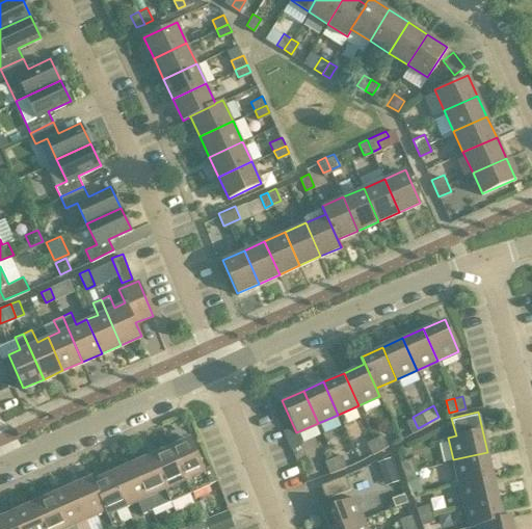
[(405,420),(411,431),(418,428),(413,417),(405,420)]
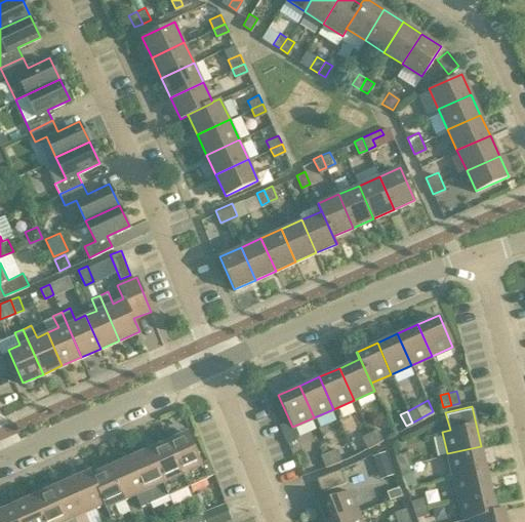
[(382,438),(376,427),(368,432),(373,443),(382,438)]
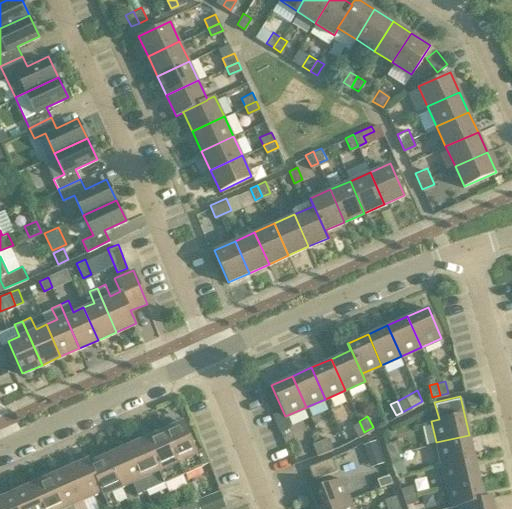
[(202,464),(197,453),(182,420),(163,429),(183,473),(202,464)]
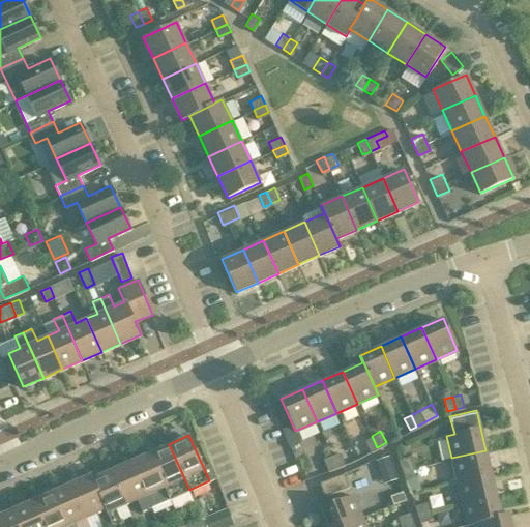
[(364,440),(371,450),(377,447),(372,436),(364,440)]
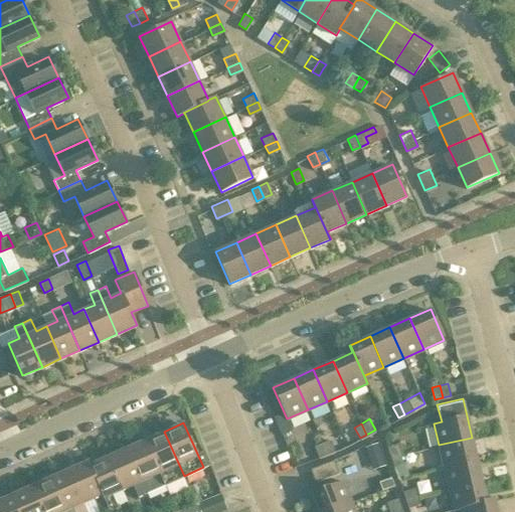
[(165,484),(184,476),(164,432),(145,440),(165,484)]
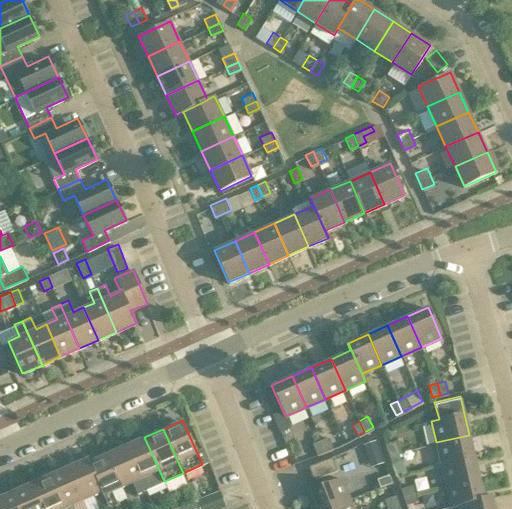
[(469,435),(436,442),(441,463),(474,456),(469,435)]
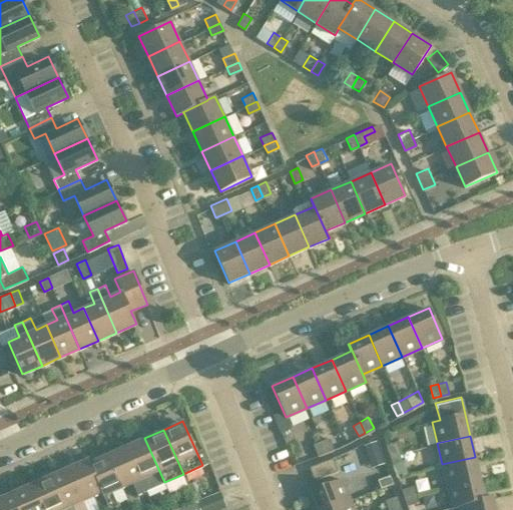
[(334,449),(329,437),(321,440),(326,452),(334,449)]
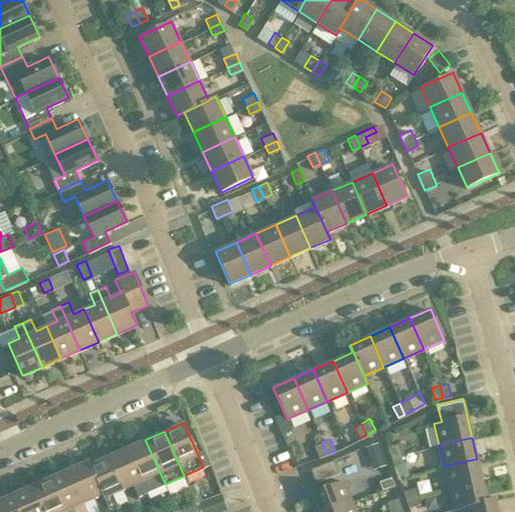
[(146,493),(165,484),(145,440),(127,448),(146,493)]
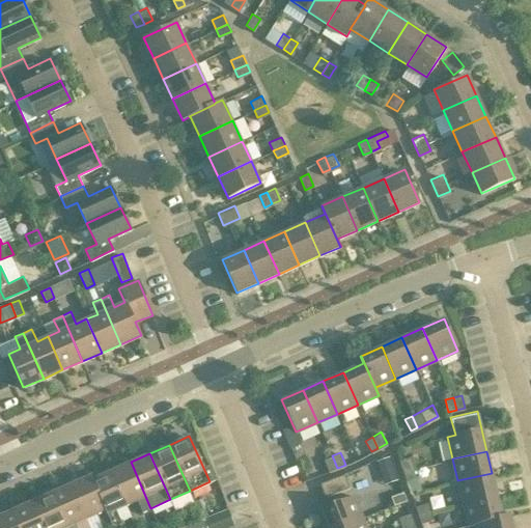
[(324,459),(329,471),(337,468),(332,455),(324,459)]
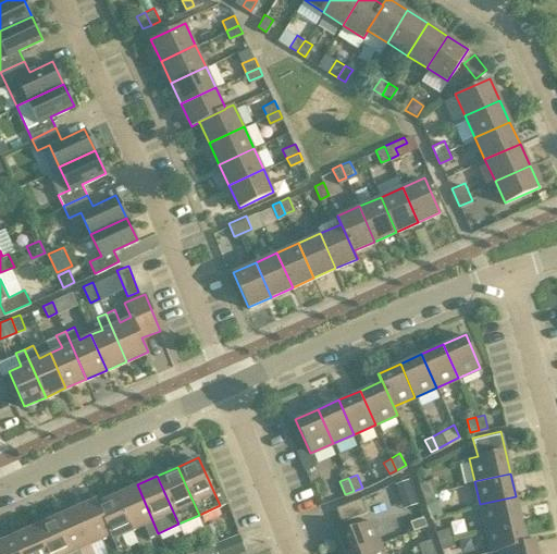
[(395,483),(400,497),(415,492),(409,478),(395,483)]
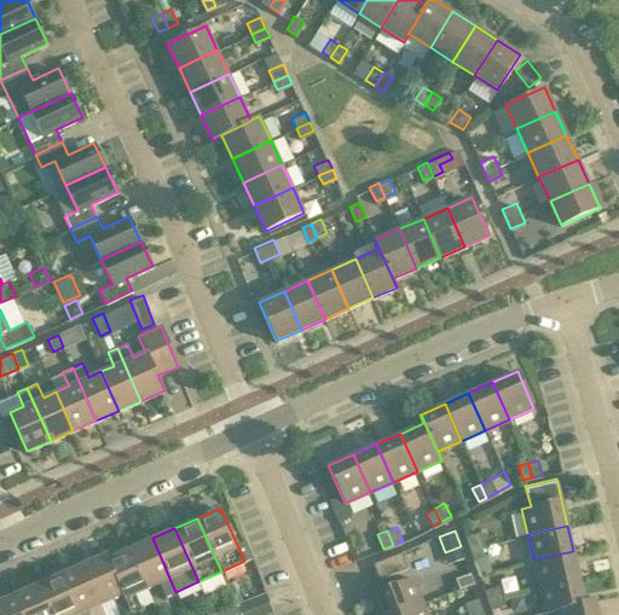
[(480,531),(466,535),(469,547),(485,545),(480,531)]
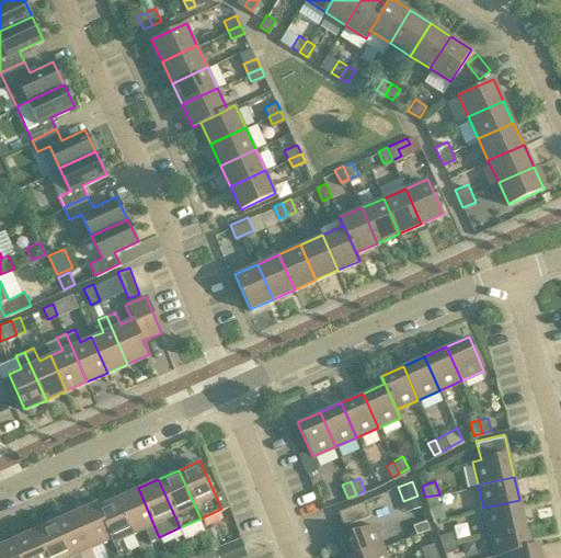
[(145,527),(150,541),(159,537),(138,488),(117,498),(134,533),(145,527)]
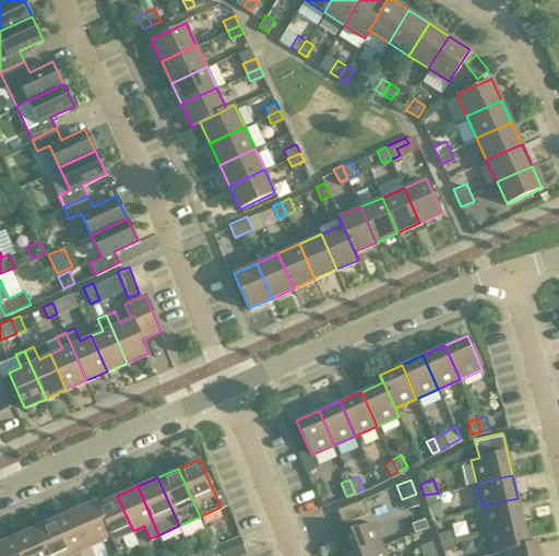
[(428,506),(441,501),(438,493),(424,495),(428,506)]
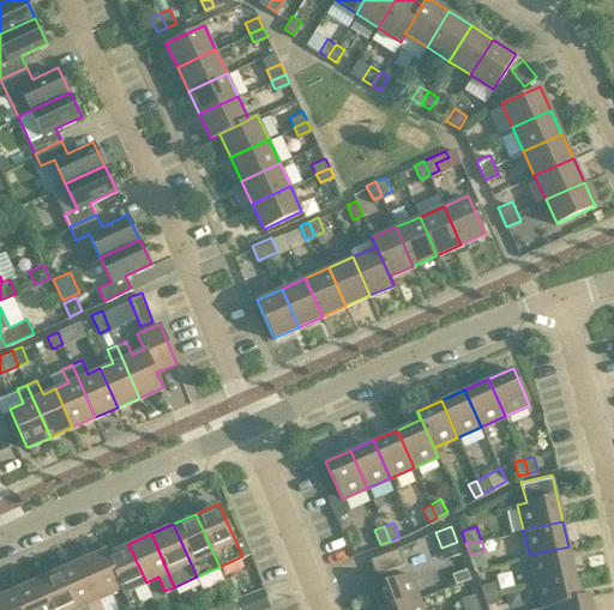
[(139,602),(133,589),(146,583),(128,544),(107,554),(130,607),(139,602)]
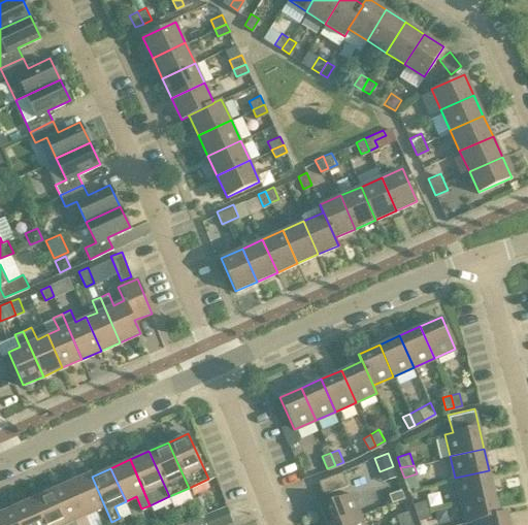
[(489,470),(455,478),(459,500),(494,492),(489,470)]
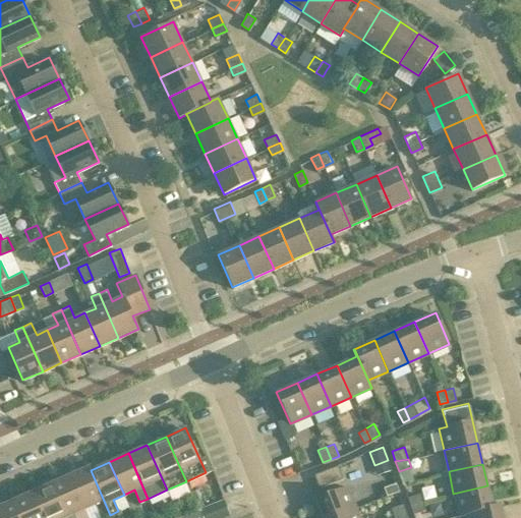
[(337,465),(313,474),(319,487),(342,478),(337,465)]
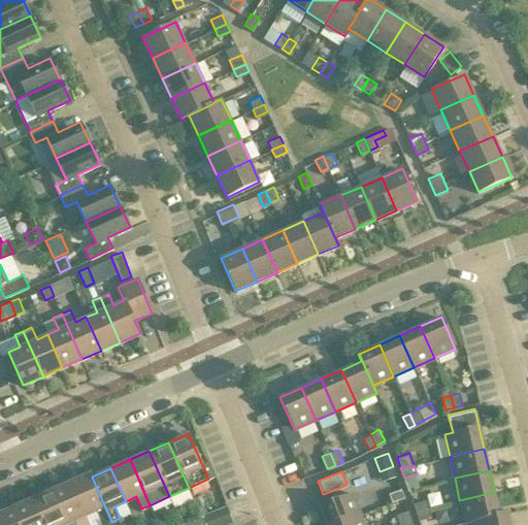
[(96,510),(102,524),(104,524),(111,522),(92,477),(90,472),(70,482),(86,515),(96,510)]
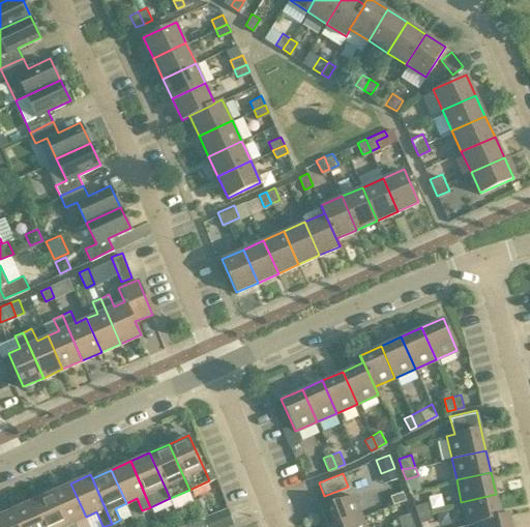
[(77,526),(75,522),(86,517),(70,484),(52,492),(66,526),(77,526)]
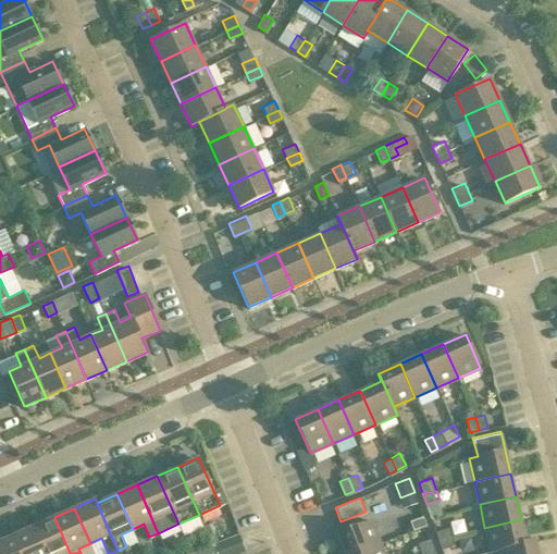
[(423,515),(410,519),(412,529),(426,524),(423,515)]
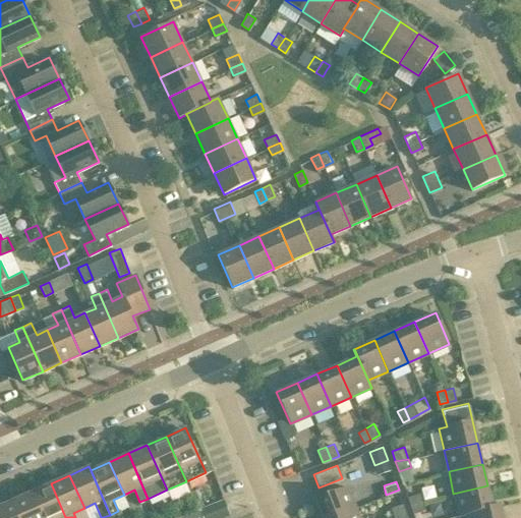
[(65,517),(51,483),(32,492),(43,517),(65,517)]
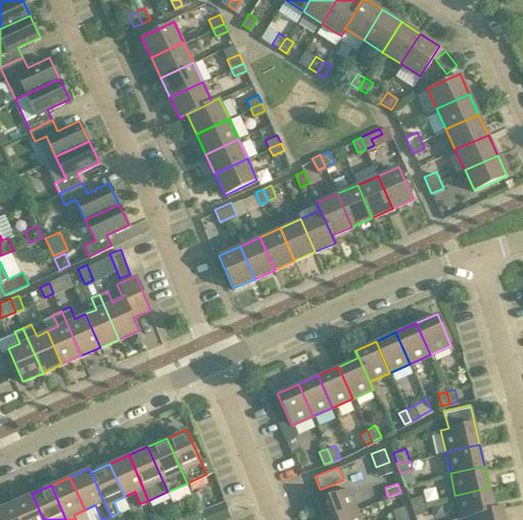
[(348,487),(317,500),(324,519),(327,519),(357,509),(348,487)]
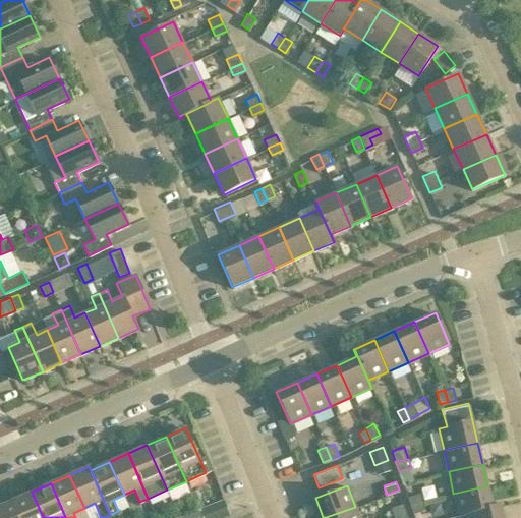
[(487,485),(453,494),(458,515),(500,505),(500,504),(491,506),(487,485)]
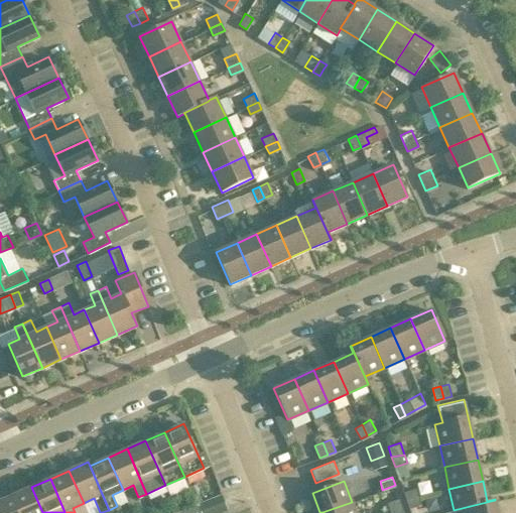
[(42,512),(31,487),(12,496),(20,512),(42,512)]
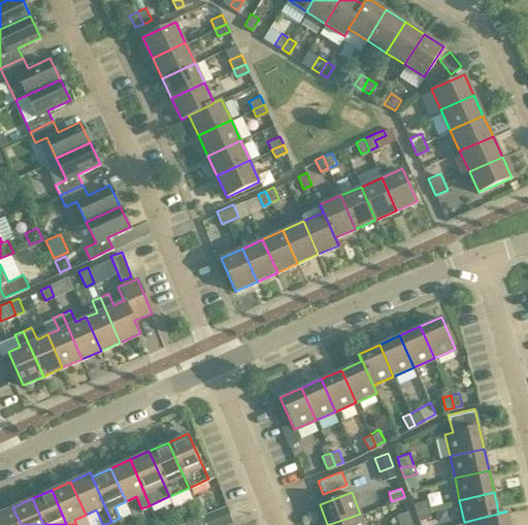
[(425,499),(413,503),(416,510),(428,507),(425,499)]
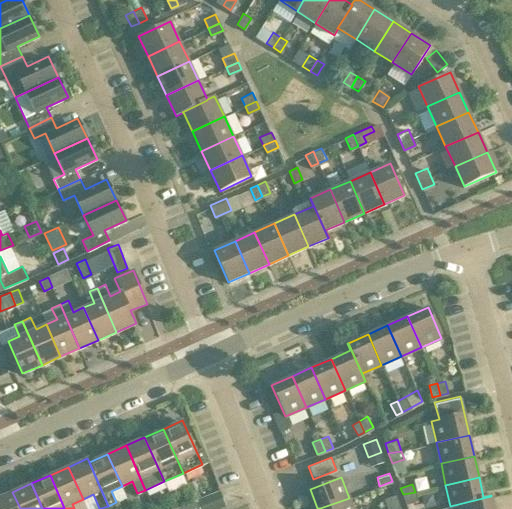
[(219,490),(196,499),(199,508),(213,508),(225,505),(219,490)]
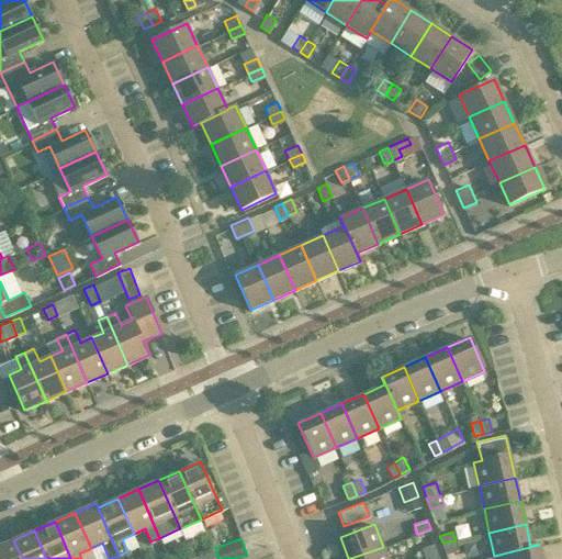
[(0,545),(0,558),(22,558),(13,540),(0,545)]
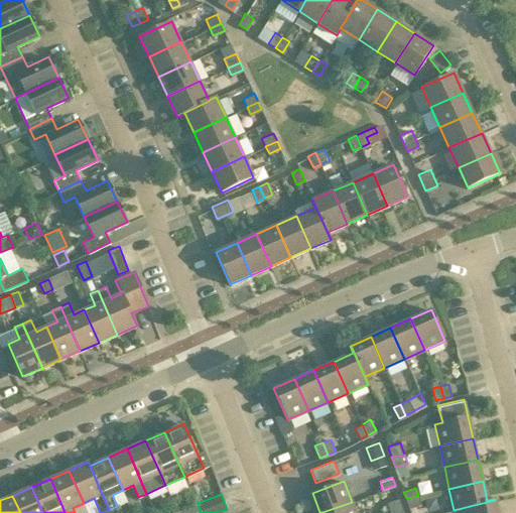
[(409,508),(421,504),(418,496),(406,498),(409,508)]
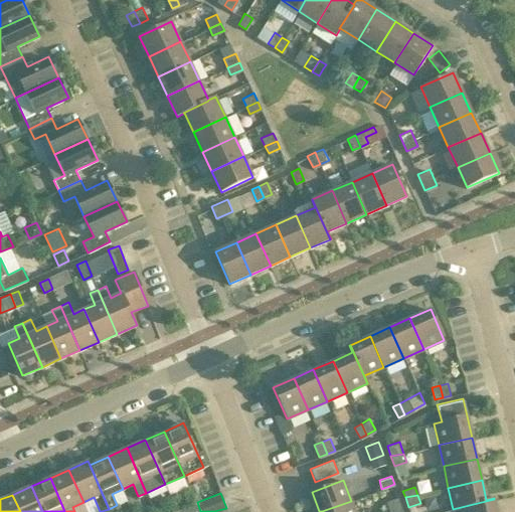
[(398,497),(386,501),(389,509),(401,505),(398,497)]
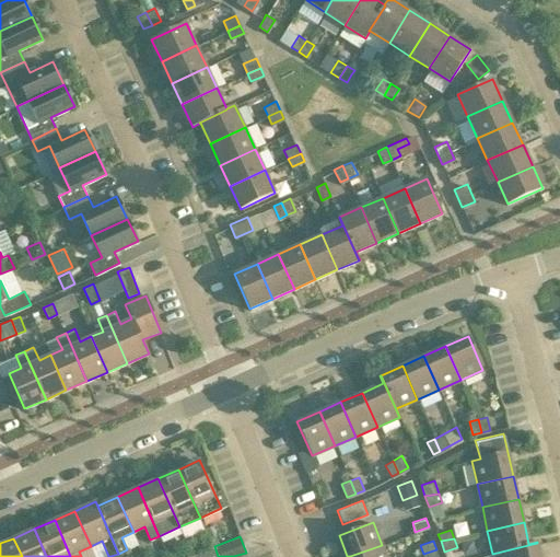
[(540,556),(537,543),(492,554),(501,553),(502,556),(540,556)]
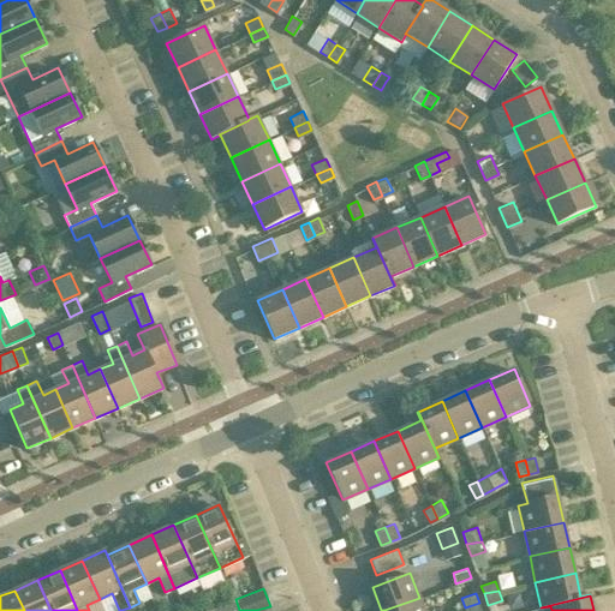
[(424,610),(419,598),(384,610),(424,610)]
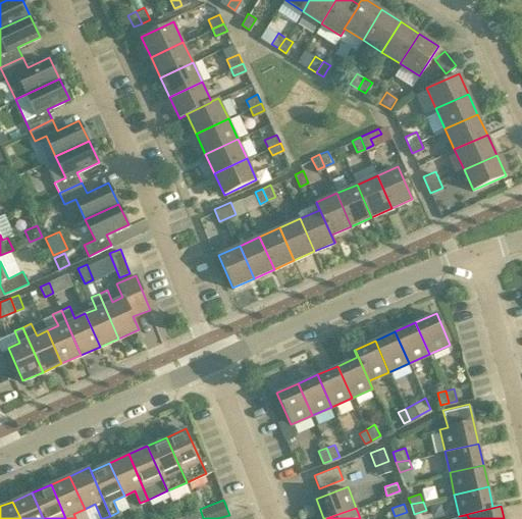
[(202,518),(199,510),(180,518),(179,518),(202,518)]
